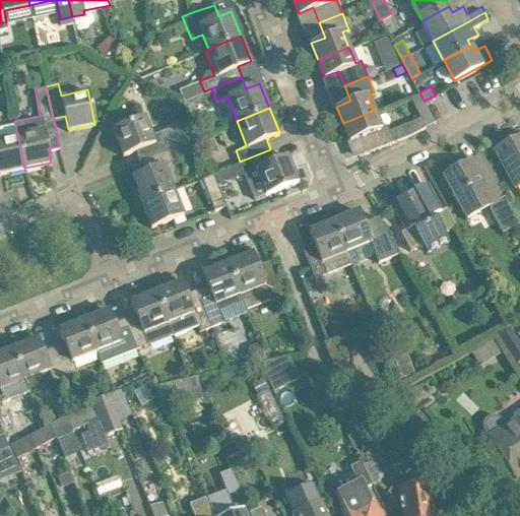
[(370,150),(410,134),(426,126),(420,117),(388,129),(386,124),(380,126),(374,111),(343,123),(349,139),(364,134),(370,150)]
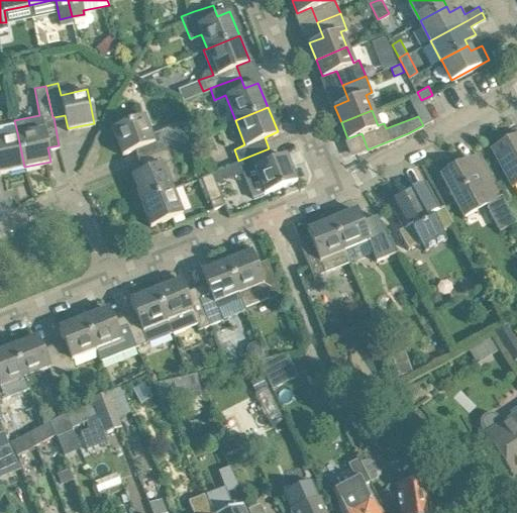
[(190,117),(151,132),(144,115),(112,128),(122,154),(135,148),(139,160),(170,147),(181,142),(197,136),(190,117)]
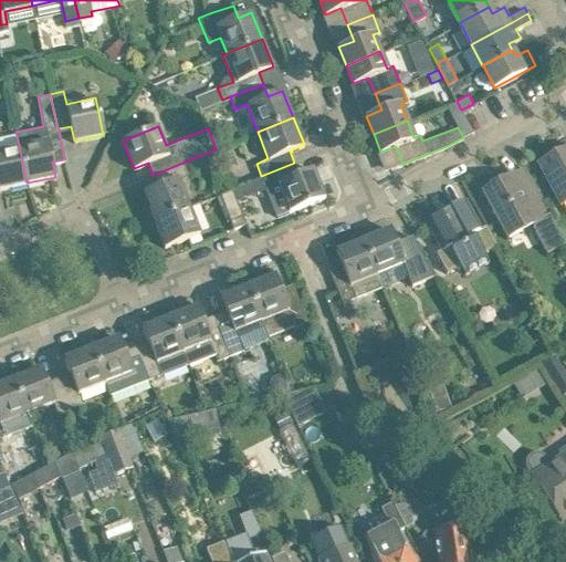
[(565,144),(537,159),(561,204),(565,199),(565,144)]
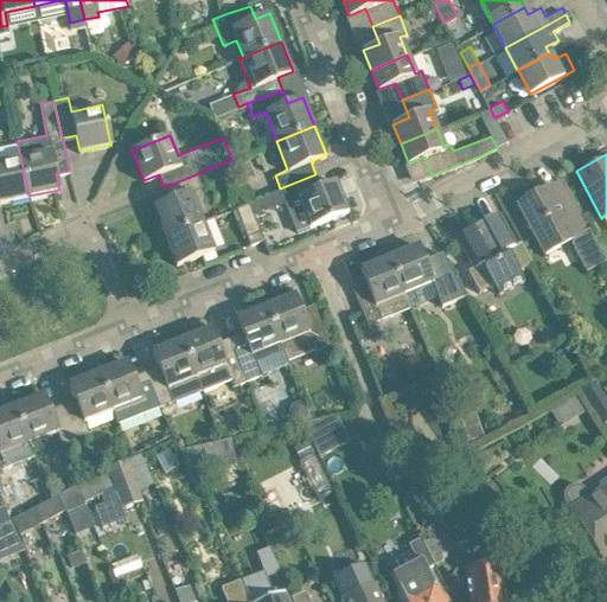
[(0,202),(29,196),(20,155),(0,159),(0,202)]
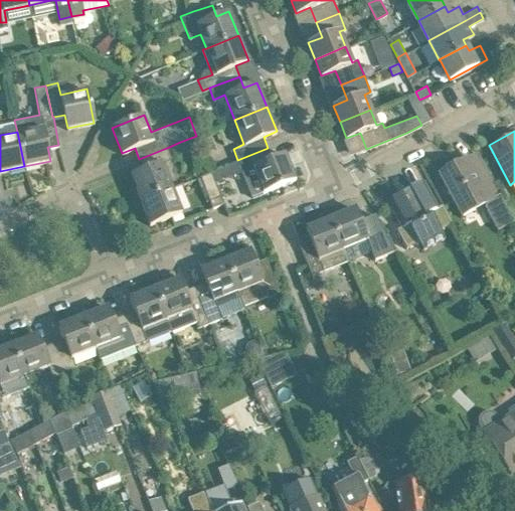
[(173,158),(169,147),(139,159),(143,169),(130,174),(140,199),(172,186),(162,162),(173,158)]
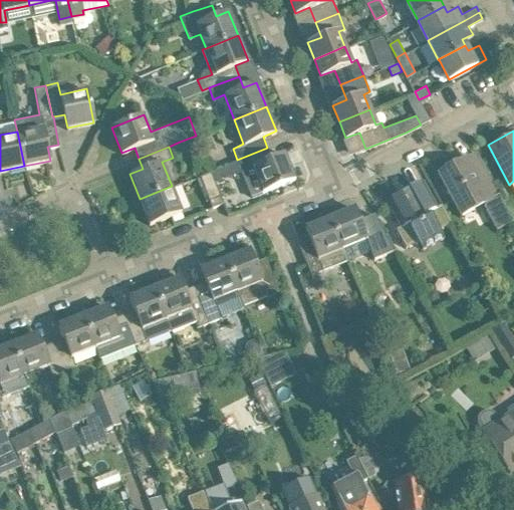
[(271,159),(267,148),(237,160),(229,163),(233,174),(242,171),(252,195),(295,178),(285,153),(271,159)]
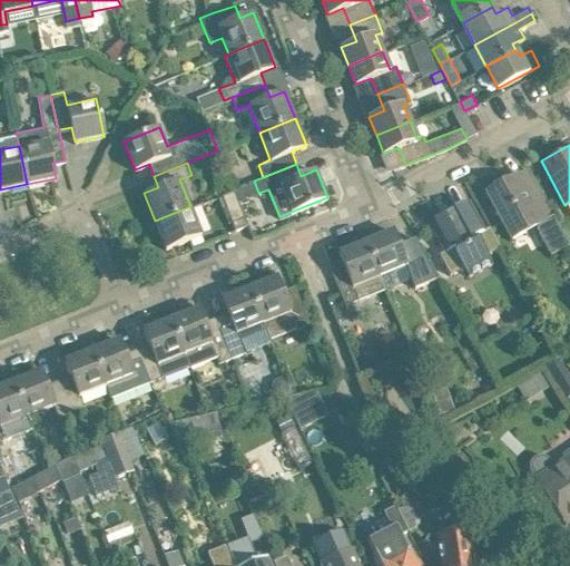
[(553,215),(542,195),(531,175),(518,183),(514,175),(485,191),(511,237),(553,215)]
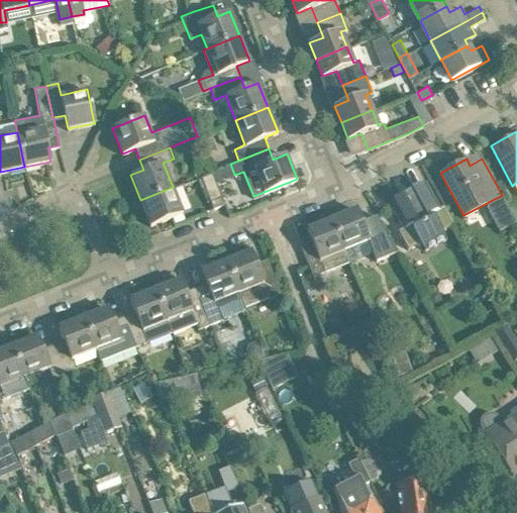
[(213,208),(224,204),(212,172),(201,176),(213,208)]
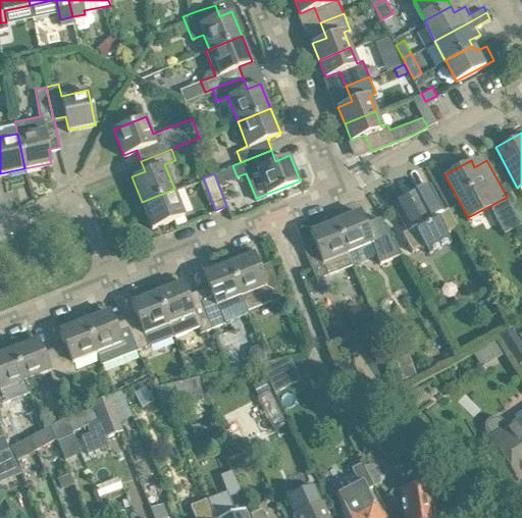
[(402,231),(411,249),(412,250),(424,243),(429,251),(450,240),(445,231),(458,224),(448,206),(442,209),(429,184),(393,203),(407,228),(402,231)]
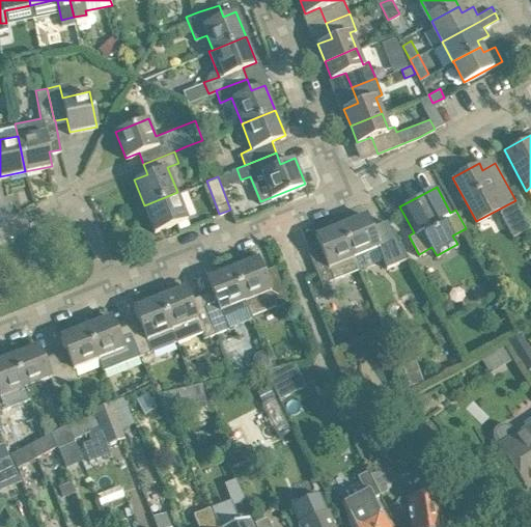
[(188,218),(179,198),(177,192),(144,205),(155,230),(188,218)]
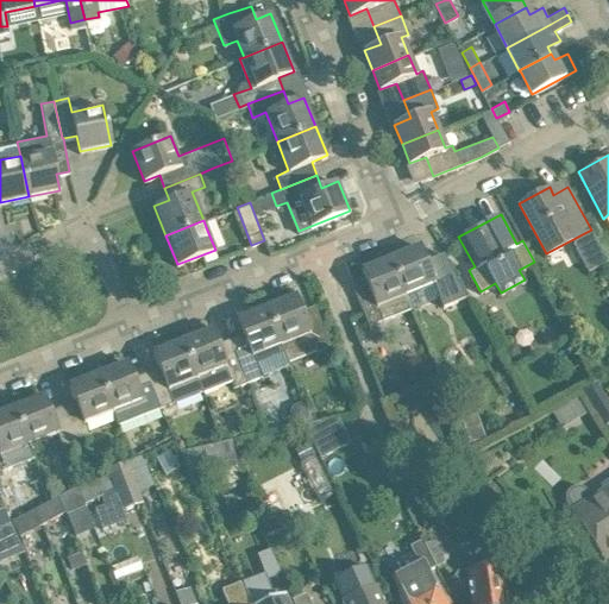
[(419,244),(390,256),(405,294),(433,282),(438,295),(452,289),(438,253),(425,259),(419,244)]
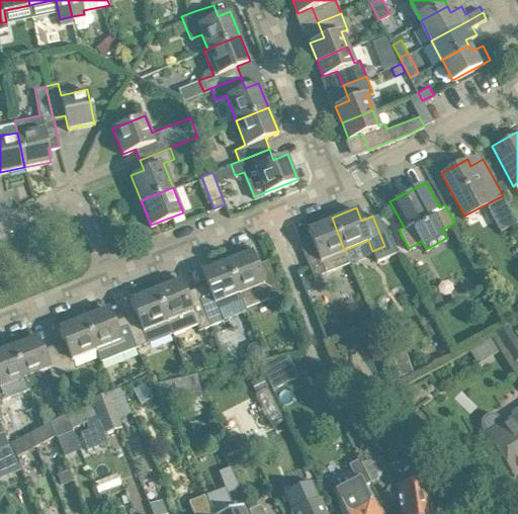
[(344,250),(332,218),(307,228),(312,240),(300,245),(309,264),(314,275),(325,270),(325,271),(349,262),(344,250)]
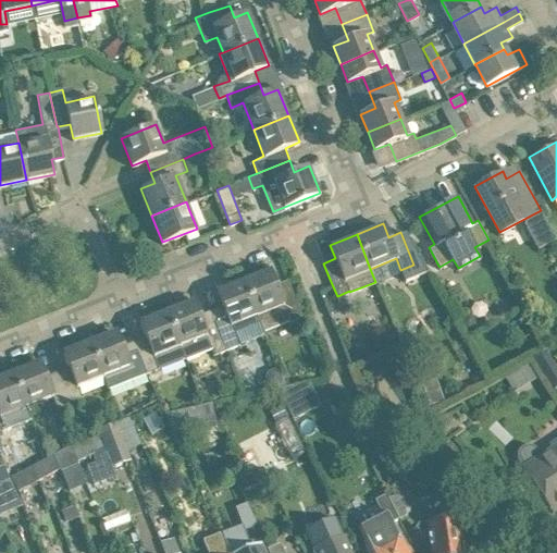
[(270,269),(244,280),(257,315),(263,331),(289,320),(291,322),(302,318),(287,278),(275,282),(270,269)]
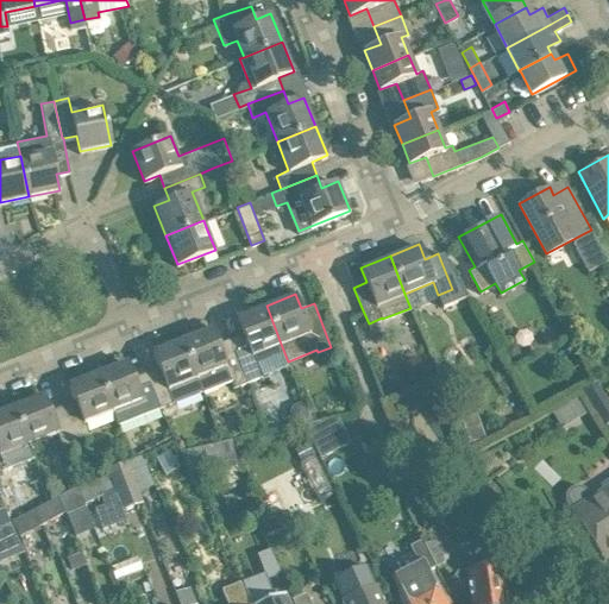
[(281,344),(267,306),(237,316),(243,333),(230,338),(246,382),(261,376),(252,354),(281,344)]
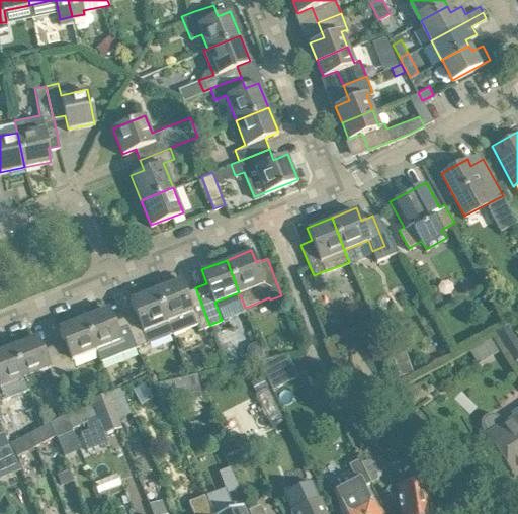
[(314,275),(309,264),(297,269),(301,280),(314,275)]
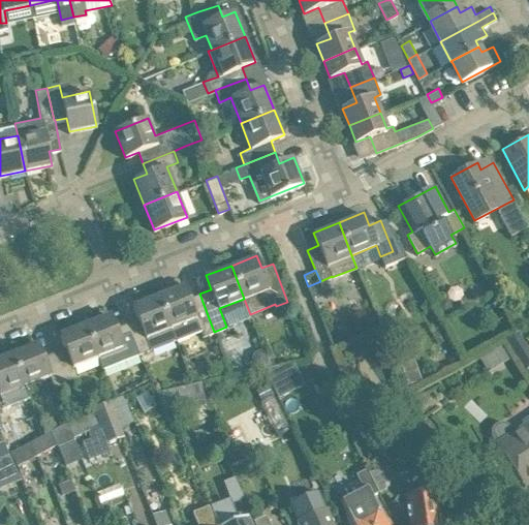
[(183,284),(158,294),(176,339),(200,329),(204,336),(214,332),(199,294),(188,298),(183,284)]
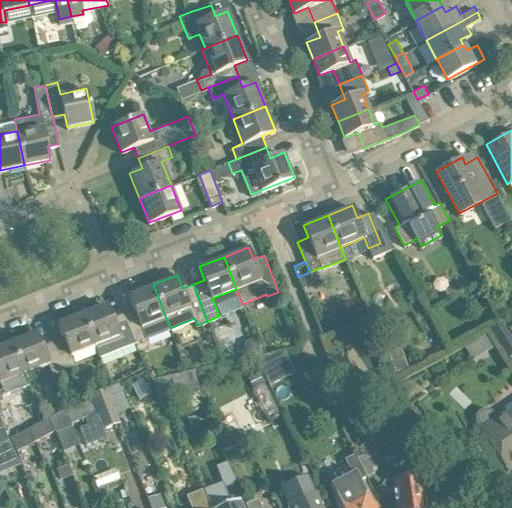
[(170,328),(153,284),(128,294),(134,307),(123,312),(134,342),(170,328)]
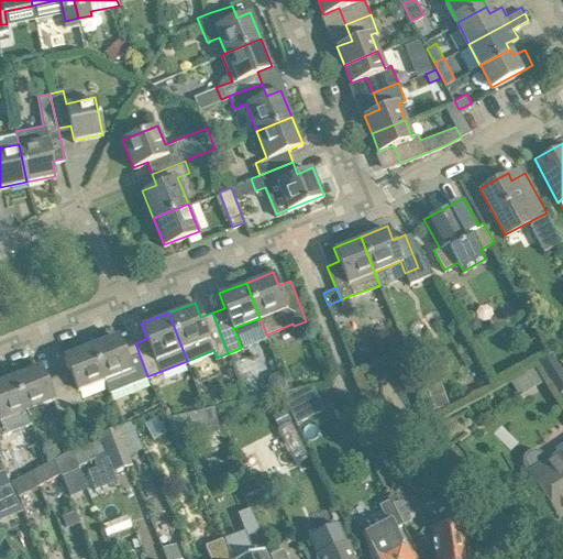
[(118,333),(91,344),(105,380),(109,392),(147,376),(135,343),(123,348),(118,333)]
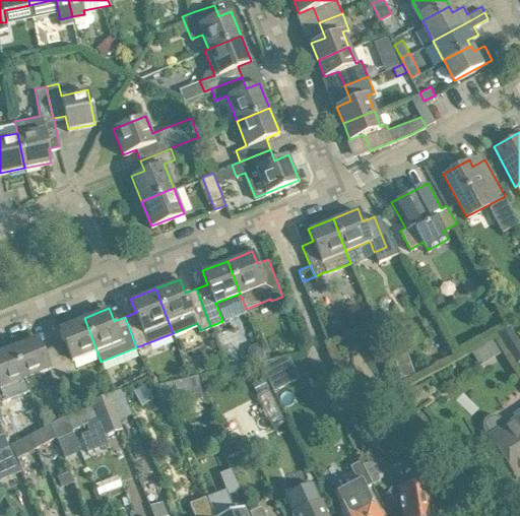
[(96,350),(84,318),(59,327),(64,341),(53,345),(65,376),(77,371),(72,360),(96,350)]
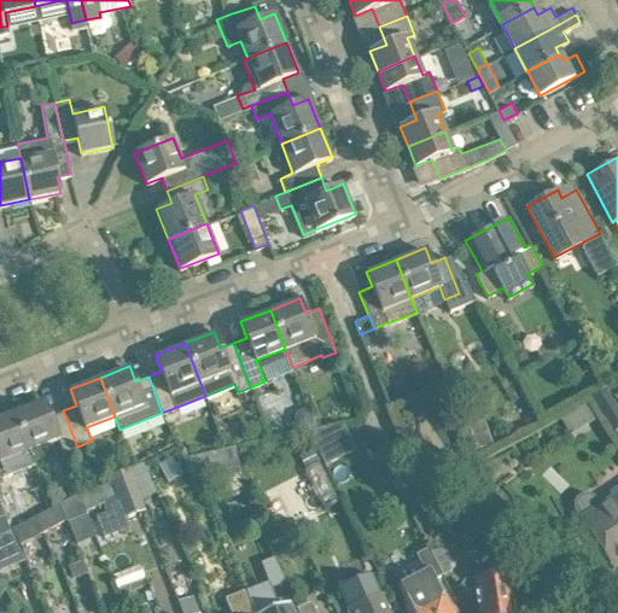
[(602,387),(590,396),(606,419),(608,422),(617,415),(617,410),(602,387)]
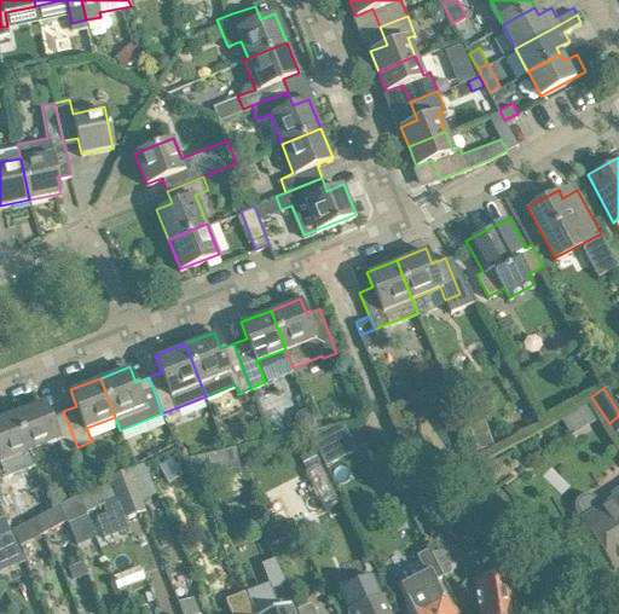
[(44,400),(13,412),(29,451),(58,440),(63,453),(67,452),(70,462),(81,458),(77,447),(63,411),(50,416),(44,400)]
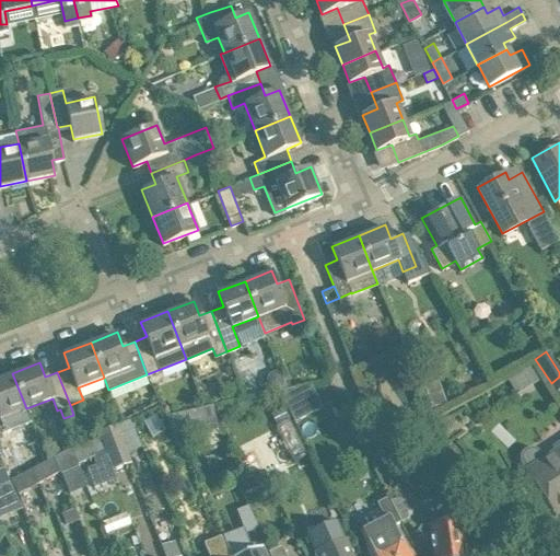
[(532,362),(522,368),(531,382),(540,375),(532,362)]
